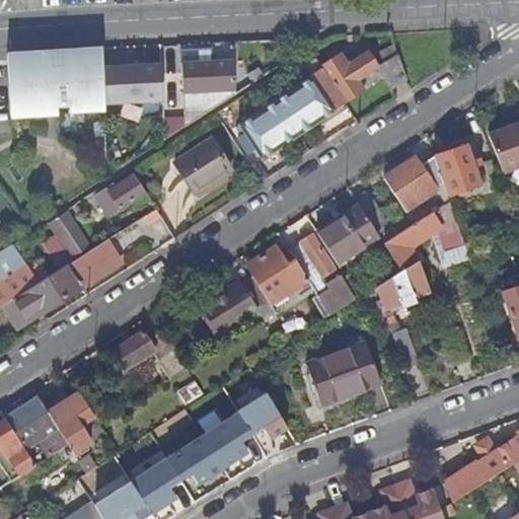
[(322,67),(316,58),(305,65),(313,77),(240,125),(264,158),(336,110),(335,107),(345,102),(346,103),(384,78),(390,88),(408,79),(395,45),(379,52),(384,61),(377,65),(369,53),(348,65),(342,55),(322,67)]
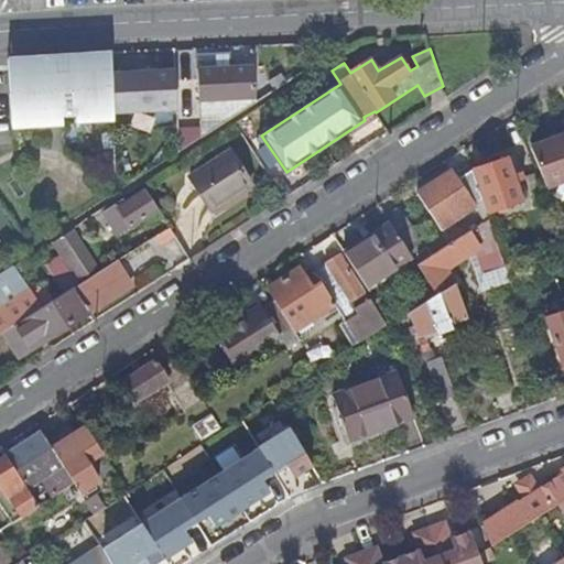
[(14,89),(10,94),(12,129),(63,126),(63,117),(76,116),(77,122),(115,120),(114,89),(112,52),(97,53),(91,60),(78,60),(78,54),(35,56),(31,63),(13,64),(14,89)]
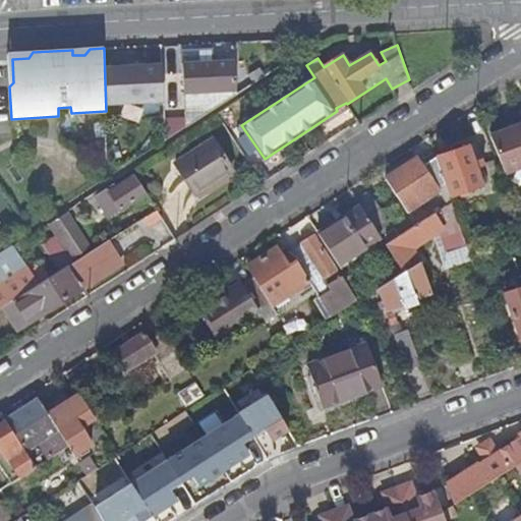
[(7,54),(7,56),(9,87),(13,82),(12,59),(29,58),(33,52),(7,54)]
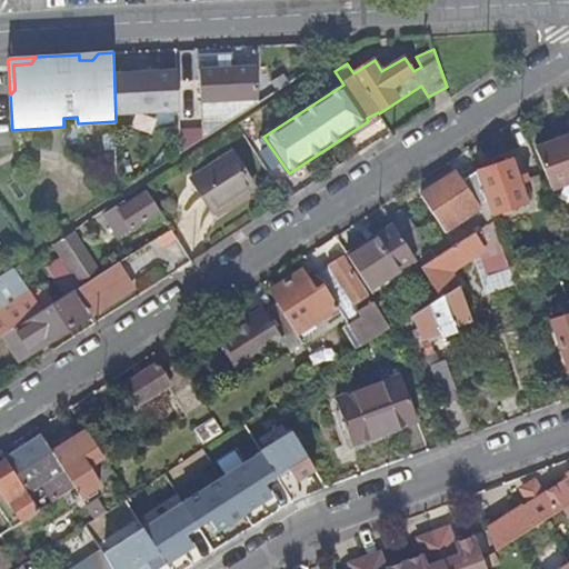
[(201,69),(205,139),(233,120),(260,103),(258,67),(201,69)]
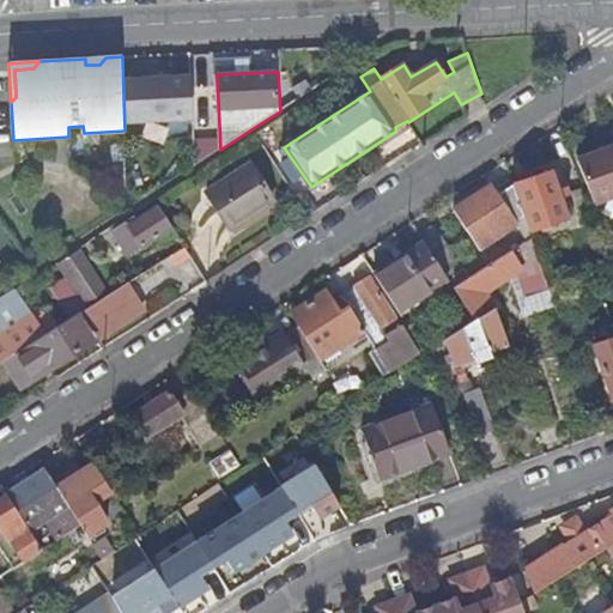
[(190,78),(144,80),(146,121),(192,120),(190,78)]
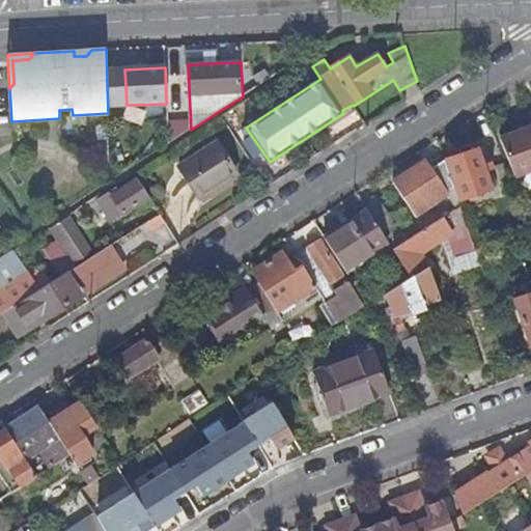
[(530,126),(500,138),(514,174),(530,168),(530,126)]
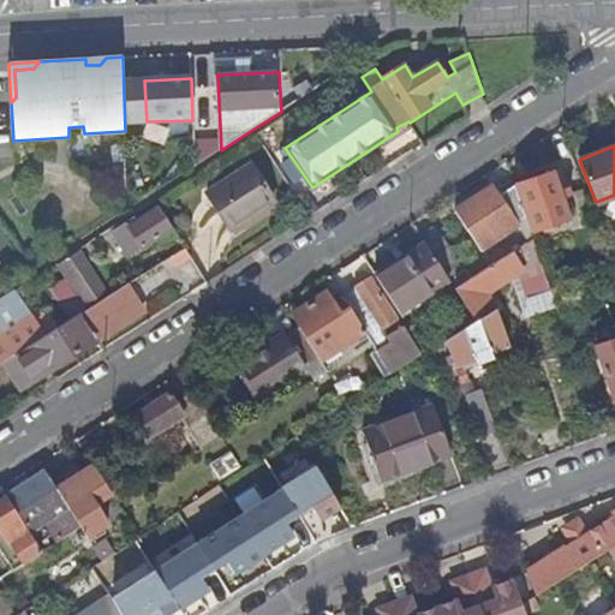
[(251,166),(209,193),(232,231),(275,203),(251,166)]
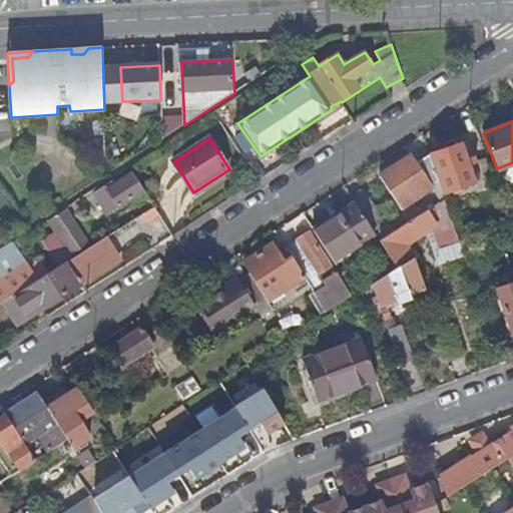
[(463,143),(429,154),(438,180),(443,194),(477,182),(463,143)]
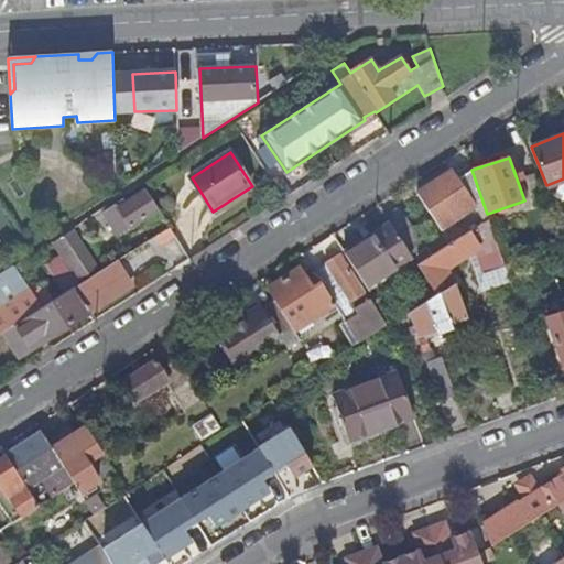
[(481,198),(472,170),(457,180),(452,172),(418,194),(442,230),(475,208),(473,203),(481,198)]
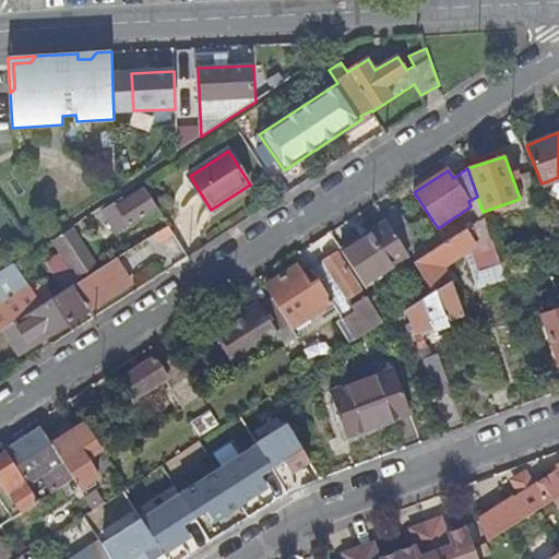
[(157,207),(145,189),(126,202),(122,197),(104,210),(118,233),(157,207)]
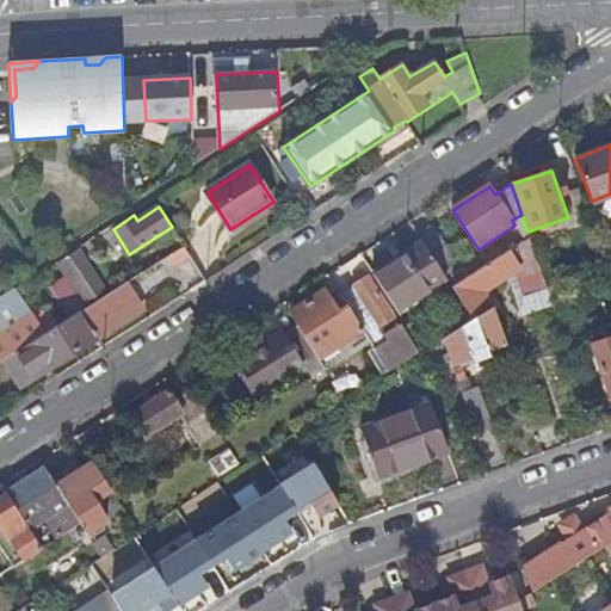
[(433,222),(418,233),(424,242),(444,273),(452,287),(468,277),(433,222)]
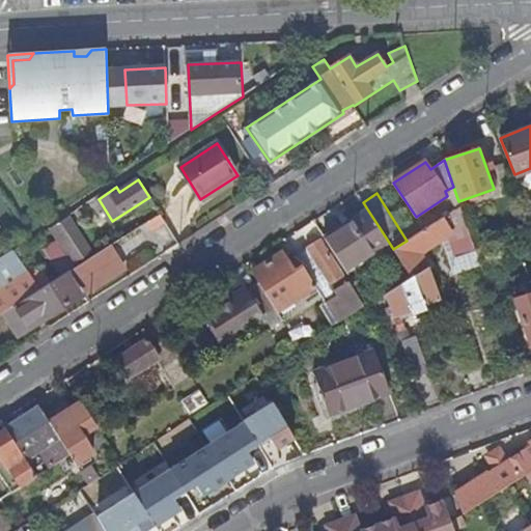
[(438,221),(407,241),(393,249),(411,277),(428,266),(421,254),(448,236),(456,256),(475,249),(460,206),(438,221)]
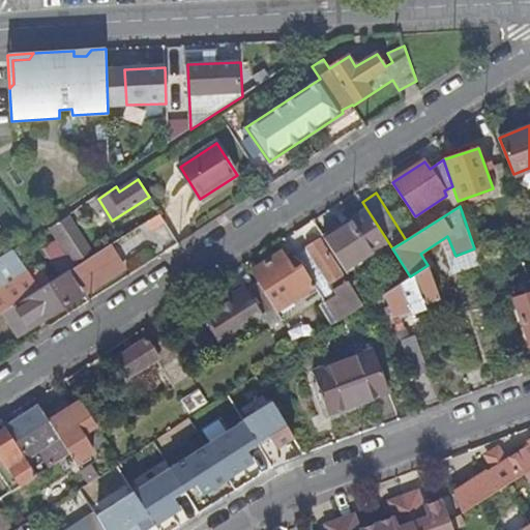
[(346,230),(326,241),(342,265),(359,254),(385,237),(367,210),(343,225),(346,230)]
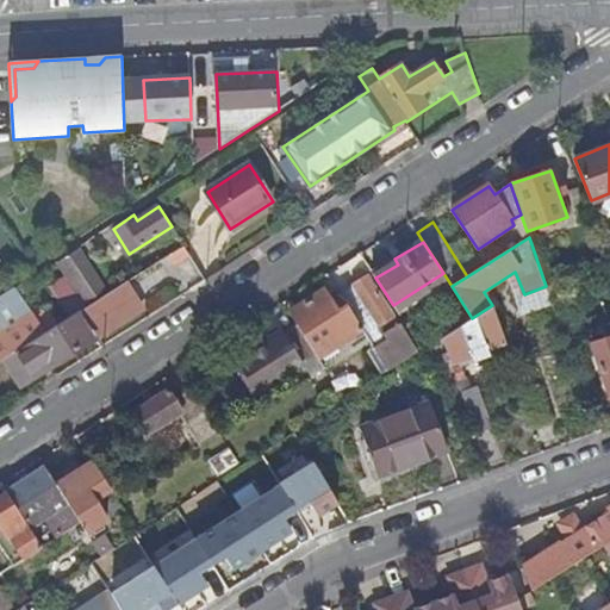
[(70,278),(85,302),(104,290),(79,249),(61,261),(70,278)]
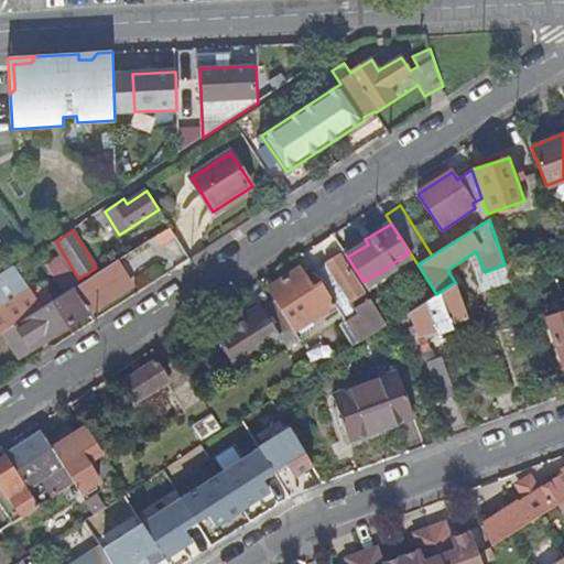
[(365,239),(344,252),(347,257),(368,245),(365,239)]
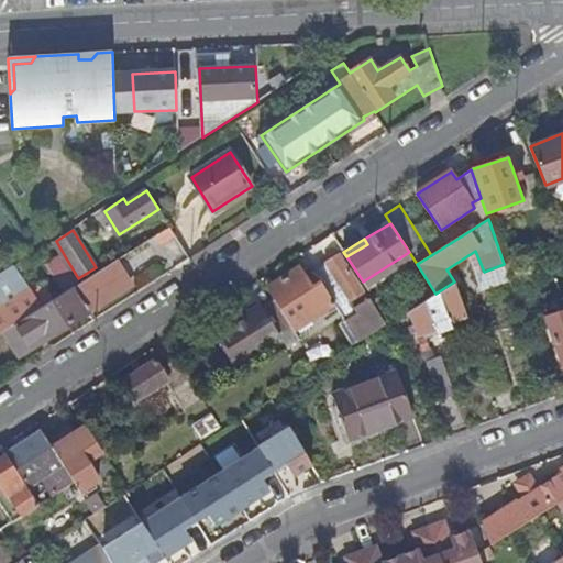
[(327,265),(328,268),(351,302),(364,294),(340,255),(327,265)]
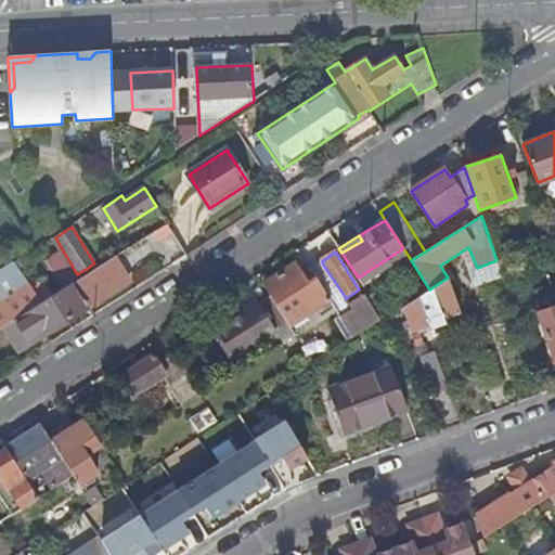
[(66,281),(77,274),(64,253),(60,256),(63,261),(57,266),(66,281)]
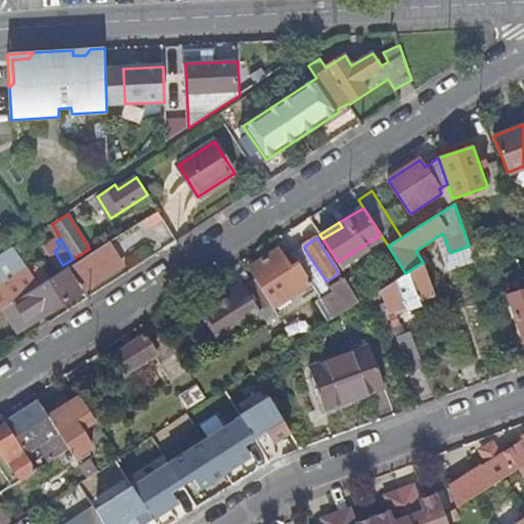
[(107,242),(92,252),(70,266),(84,288),(121,264),(107,242)]
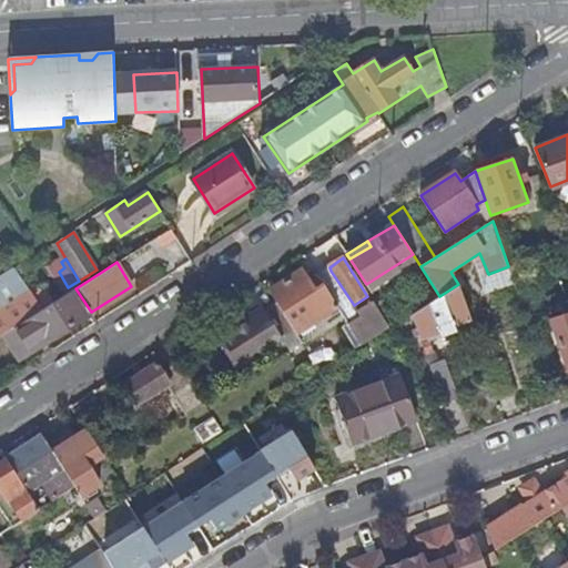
[(33,295),(16,267),(6,274),(22,301),(0,315),(0,336),(4,334),(17,326),(42,310),(33,295)]
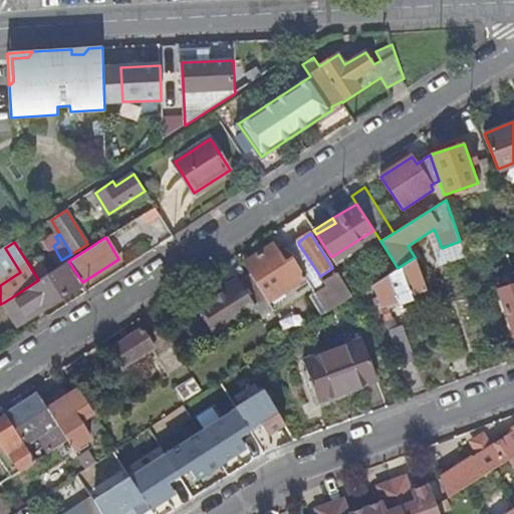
[(275,245),(244,265),(250,274),(269,303),(305,280),(291,257),(285,261),(282,256),(275,245)]
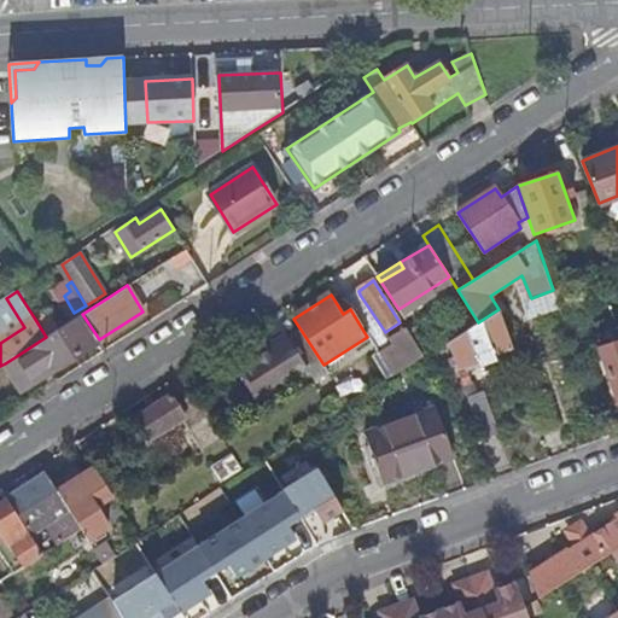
[(348,305),(350,309),(367,337),(378,353),(391,343),(385,332),(360,295),(348,305)]
